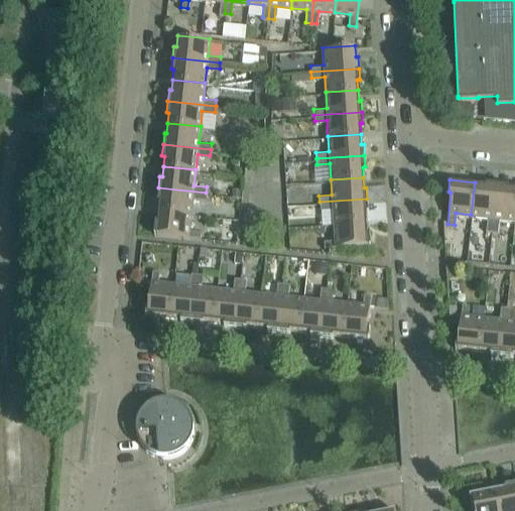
[(491,230),(496,182),(485,181),(485,183),(475,182),(471,215),(487,217),(485,229),(491,230)]
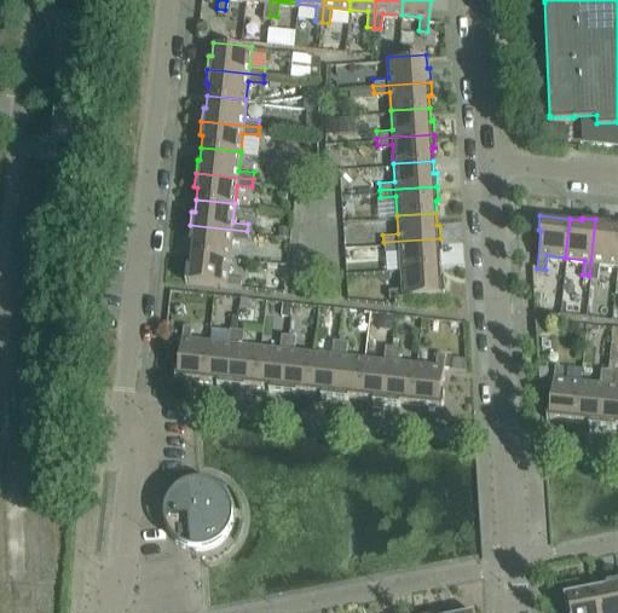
[(617,264),(617,253),(617,224),(608,223),(610,220),(595,219),(589,276),(596,277),(599,261),(617,264)]
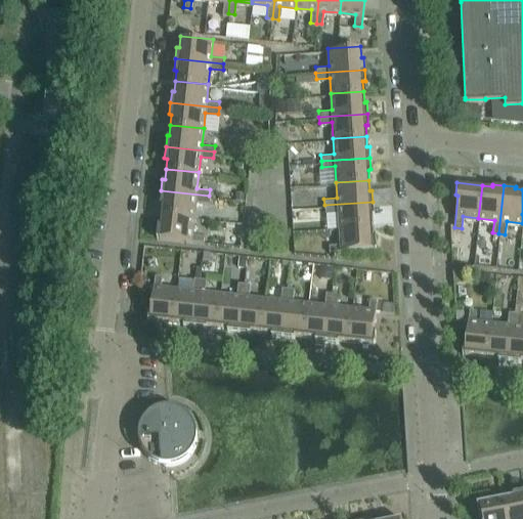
[(209,202),(209,196),(161,190),(160,202),(162,203),(161,213),(193,216),(195,201),(209,202)]
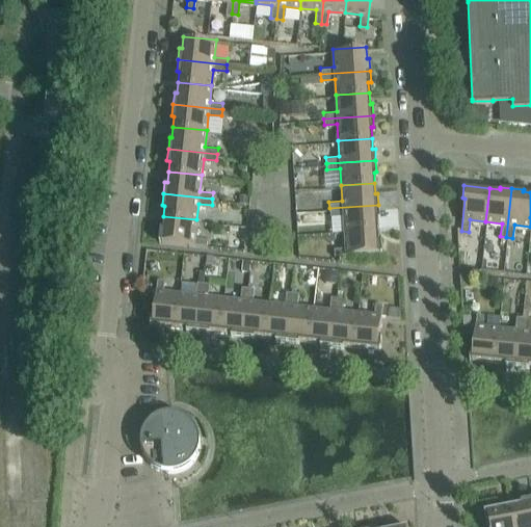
[(379,216),(378,205),(329,208),(329,214),(343,213),(344,230),(377,228),(377,217),(379,216)]
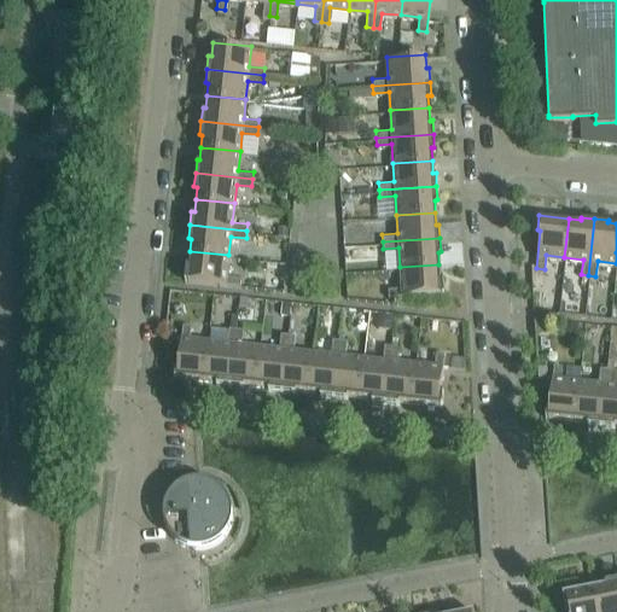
[(226,274),(228,255),(190,251),(188,263),(186,263),(184,278),(239,284),(240,275),(226,274)]
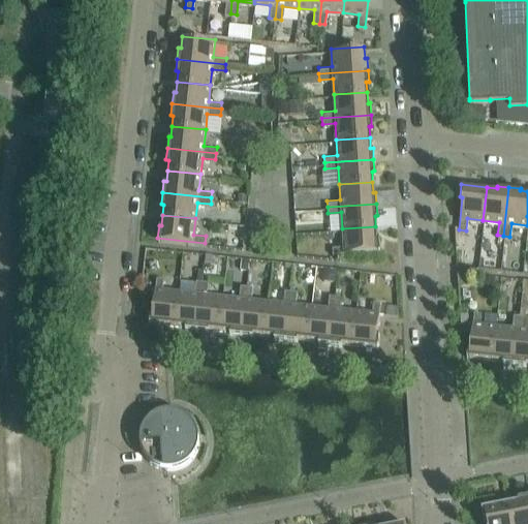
[(376,237),(375,226),(342,228),(343,244),(332,245),(332,252),(379,249),(378,237),(376,237)]
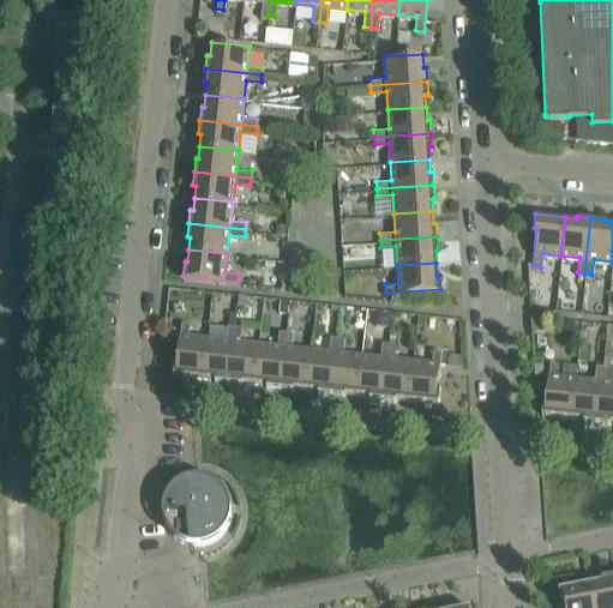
[(544,314),(530,314),(530,329),(545,327),(544,314)]
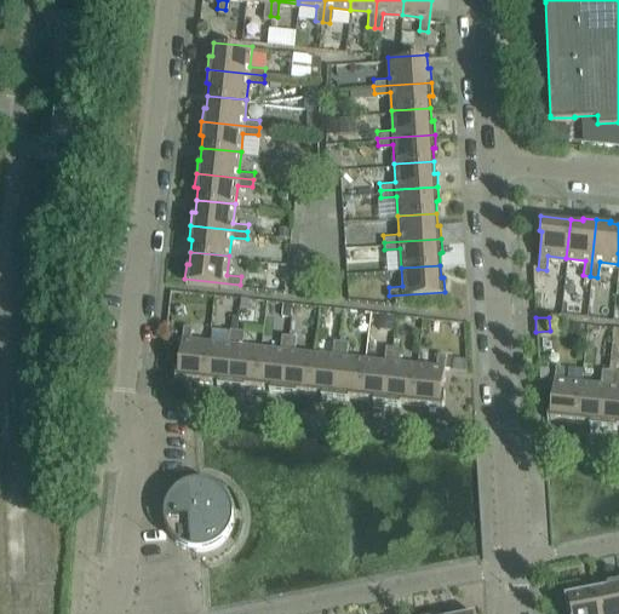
[(204,378),(208,339),(189,337),(190,323),(183,322),(178,360),(176,360),(175,376),(204,378)]
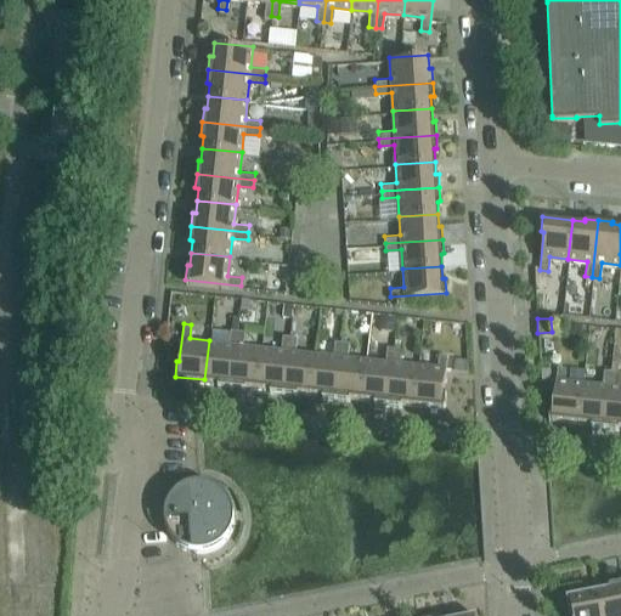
[(231,385),(237,328),(230,327),(227,343),(209,340),(204,379),(216,380),(216,384),(231,385)]
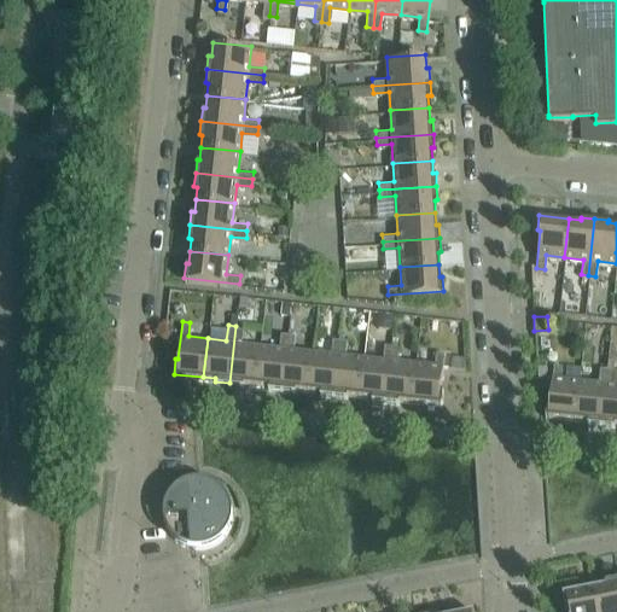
[(255,383),(260,344),(240,342),(243,326),(236,326),(230,383),(243,384),(243,382),(255,383)]
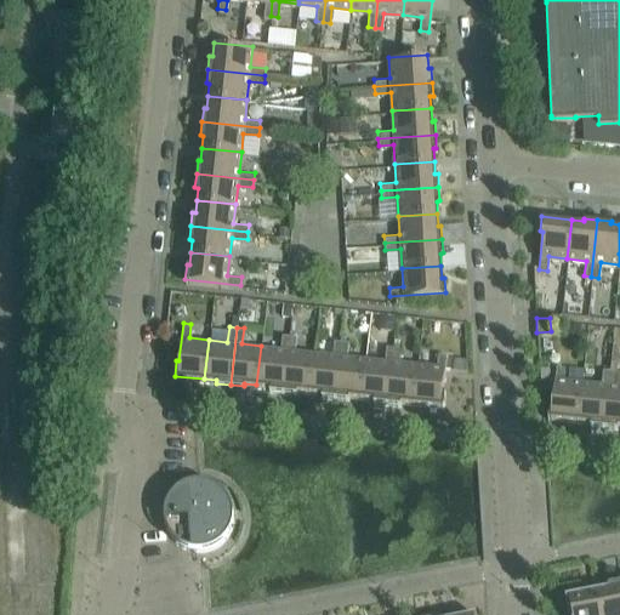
[(282,391),(289,332),(282,332),(279,347),(261,346),(256,385),(268,386),(268,388),(282,391)]
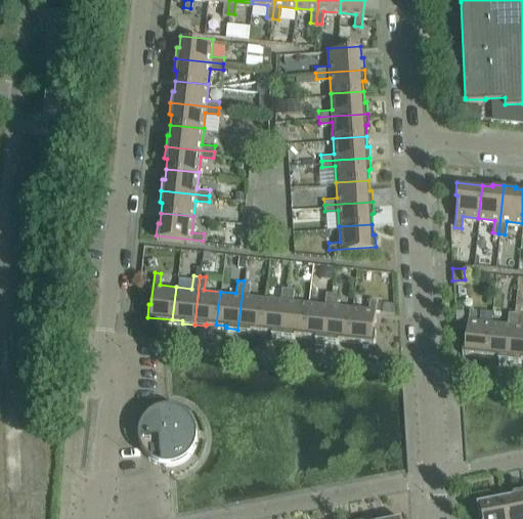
[(260,330),(264,296),(248,295),(250,282),(244,280),(237,330),(250,331),(250,329),(260,330)]
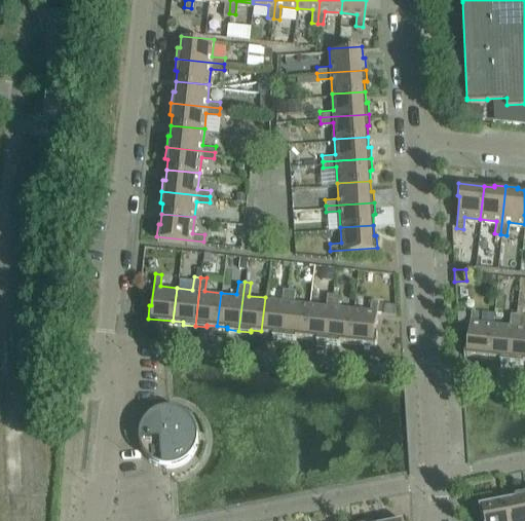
[(283,335),(289,287),(283,286),(280,299),(265,297),(261,331),(271,332),(271,334),(283,335)]
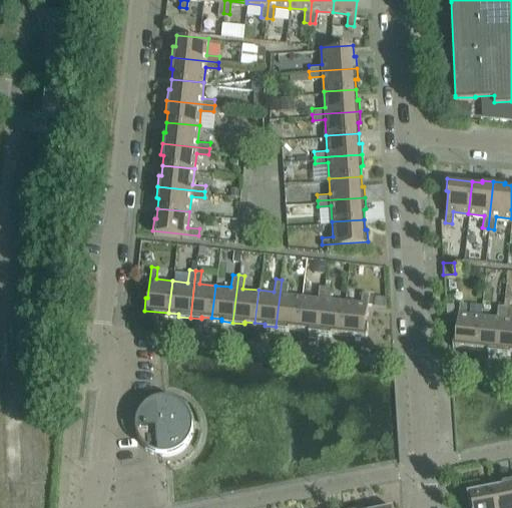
[(298,327),(302,295),(286,293),(287,281),(282,280),(276,327),(288,328),(288,326),(298,327)]
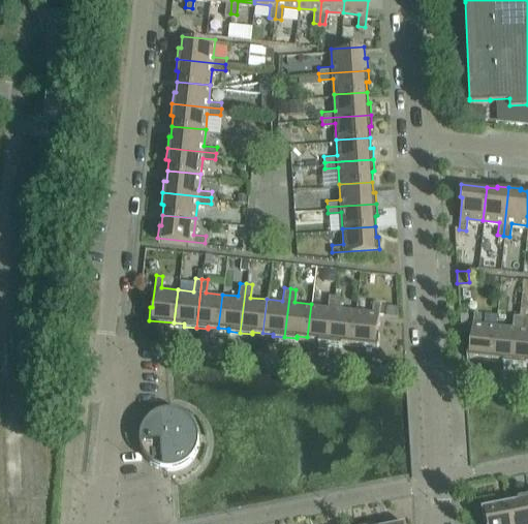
[(329,342),(334,294),(329,293),(327,306),(311,304),(307,337),(317,338),(317,341),(329,342)]
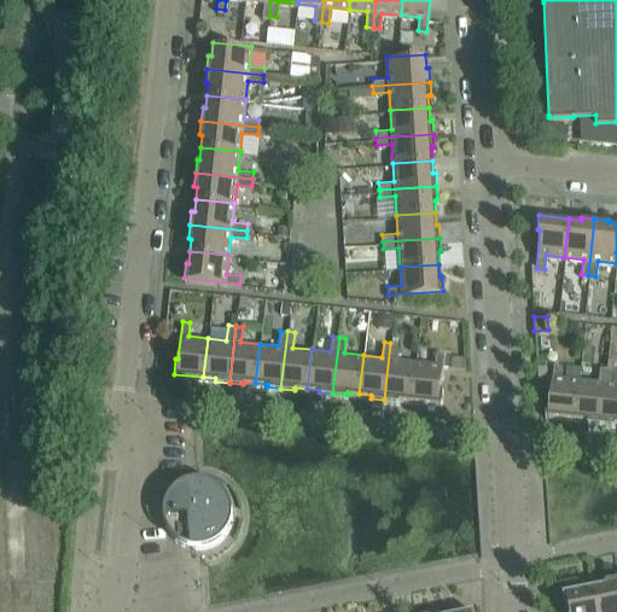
[(411,400),(415,361),(396,359),(397,343),(390,343),(384,400),(399,401),(399,398),(411,400)]
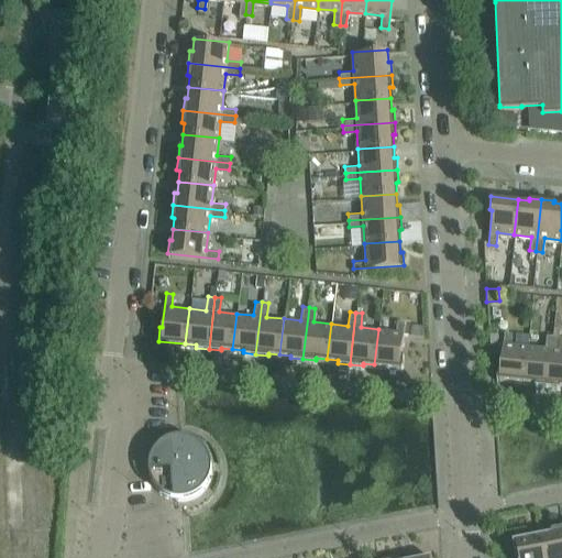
[(395,330),(378,329),(374,364),(401,368),(403,353),(400,353),(404,319),(396,318),(395,330)]
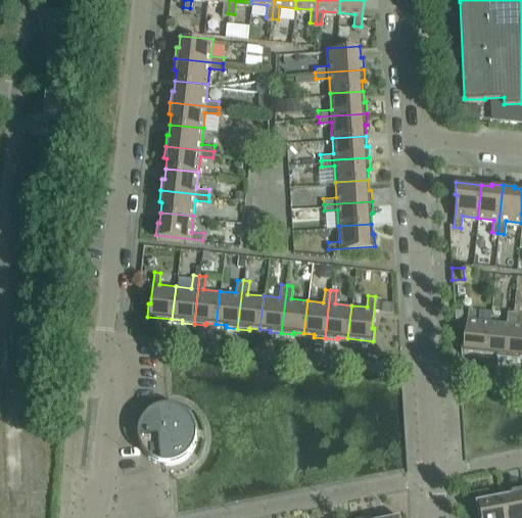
[(486,354),(489,320),(474,319),(475,307),(468,307),(464,338),(462,338),(461,350),(486,354)]
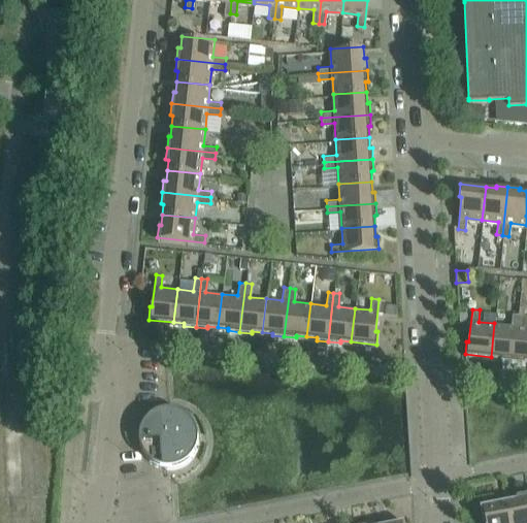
[(513,361),(518,313),(512,312),(511,325),(494,323),(491,357),(501,358),(500,360),(513,361)]
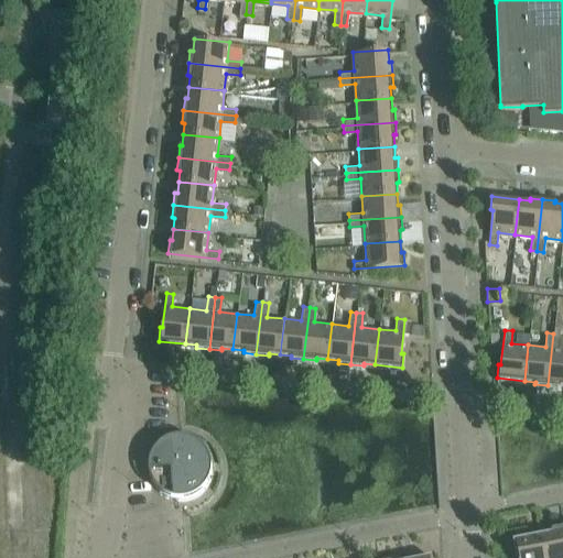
[(562,384),(562,348),(558,348),(560,335),(553,334),(548,385),(560,386),(560,384),(562,384)]
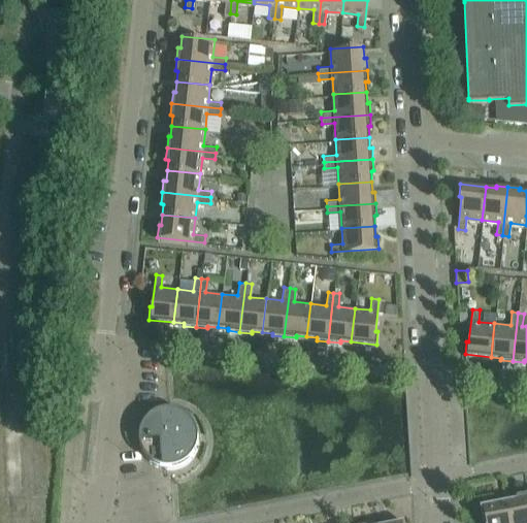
[(192,420),(188,415),(182,411),(174,407),(167,407),(159,409),(153,412),(146,417),(142,423),(139,430),(139,437),(140,446),(143,452),(149,458),(155,462),(161,464),(168,465),(174,464),(182,462),(187,458),(192,453),(195,447),(197,440),(197,433),(196,426),(192,420)]
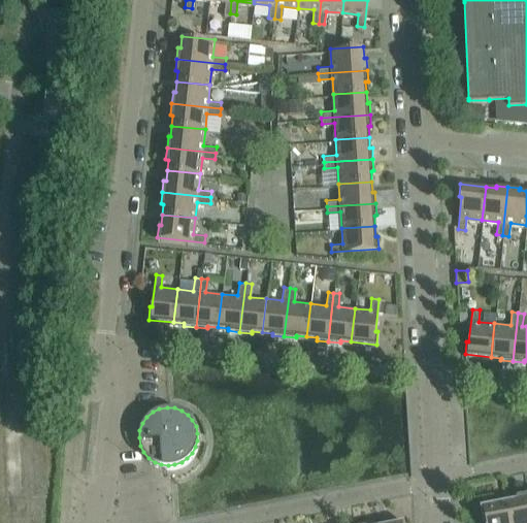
[(526,522),(526,492),(517,494),(517,497),(506,499),(511,522),(526,522)]
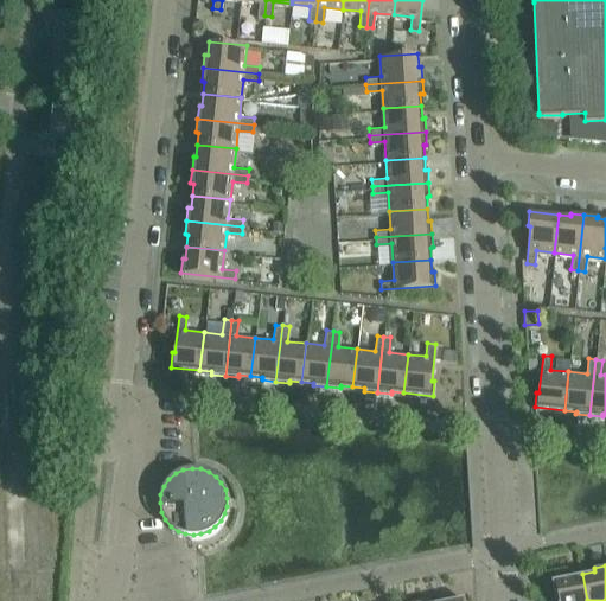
[(587,600),(582,574),(552,580),(555,594),(557,593),(559,600),(587,600)]
